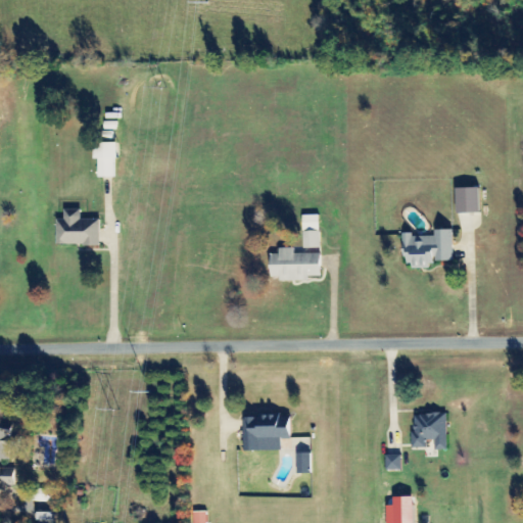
[(99,179),(116,178),(115,144),(95,144),(95,160),(98,160),(99,179)]
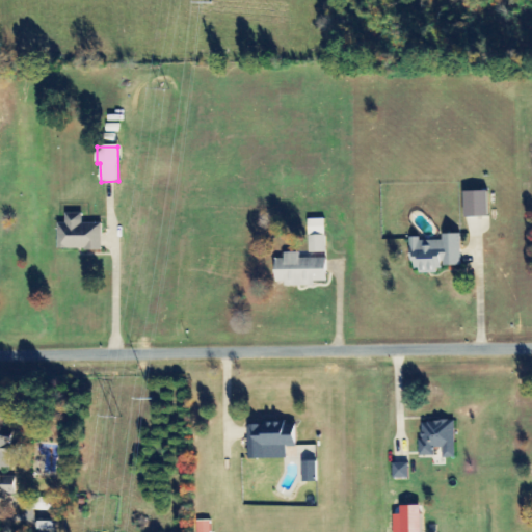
[(488,216),(487,191),(463,191),(464,216),(488,216)]
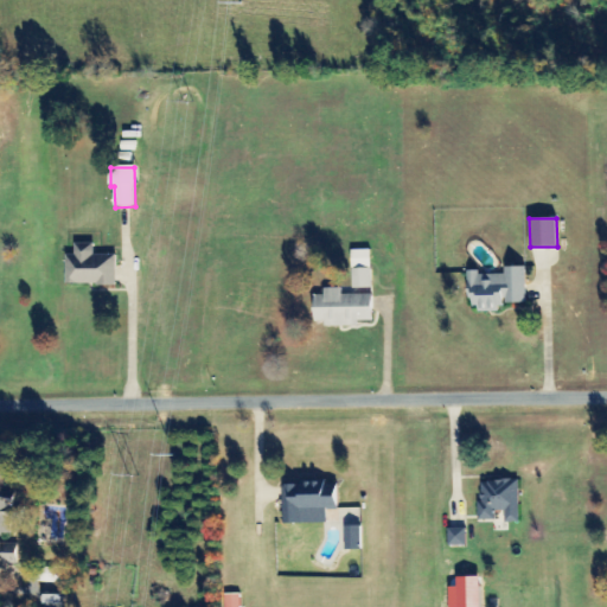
[(116,255),(95,255),(94,244),(75,244),(75,256),(65,256),(66,286),(117,286),(116,255)]
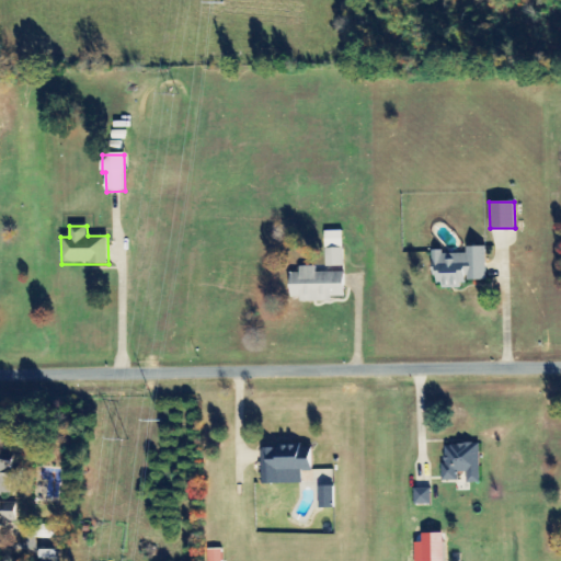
[(325,231),(325,267),(318,267),(318,272),(344,271),(343,231),(325,231)]
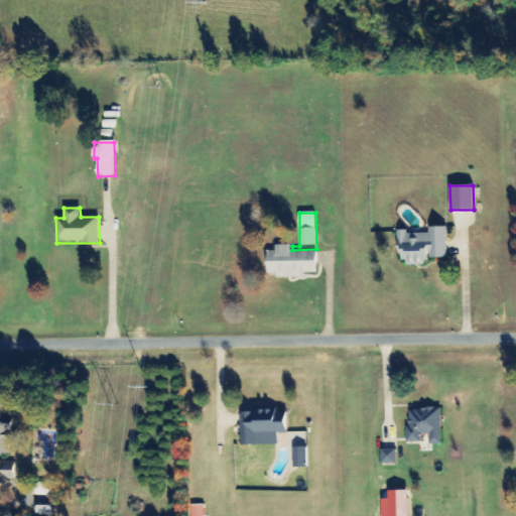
[(447,257),(447,226),(428,227),(428,233),(407,234),(407,230),(399,230),(400,266),(426,265),(426,258),(447,257)]
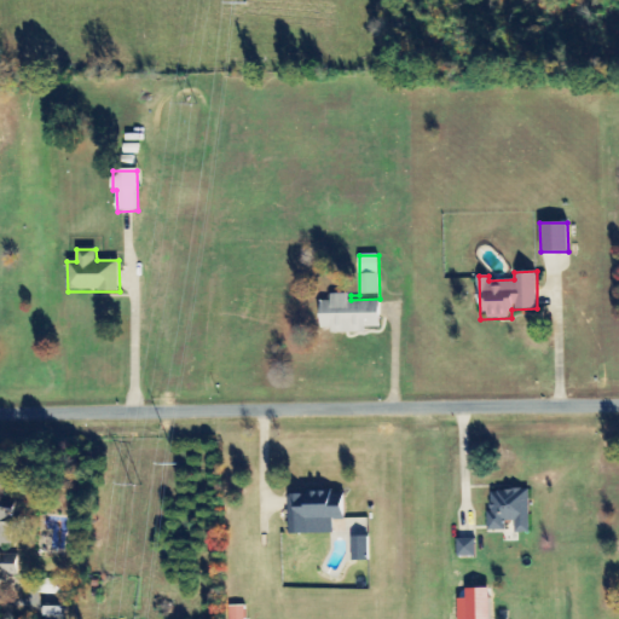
[(380,300),(350,301),(350,294),(331,294),(331,301),(320,301),(320,329),(331,328),(331,333),(368,333),(368,327),(381,327),(380,300)]
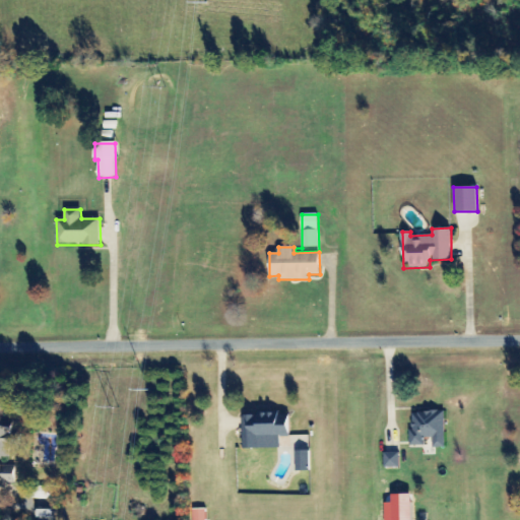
[(445,447),(445,411),(410,411),(411,446),(426,446),(426,438),(433,438),(433,447),(445,447)]
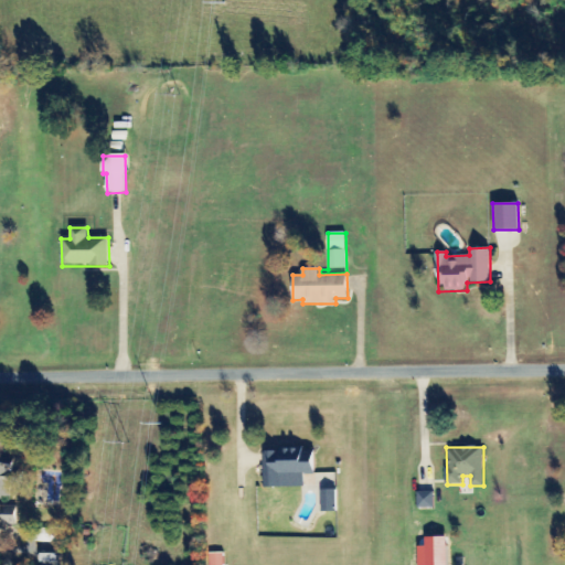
[(264,487),(305,487),(305,475),(315,475),(313,449),(264,449),(264,487)]
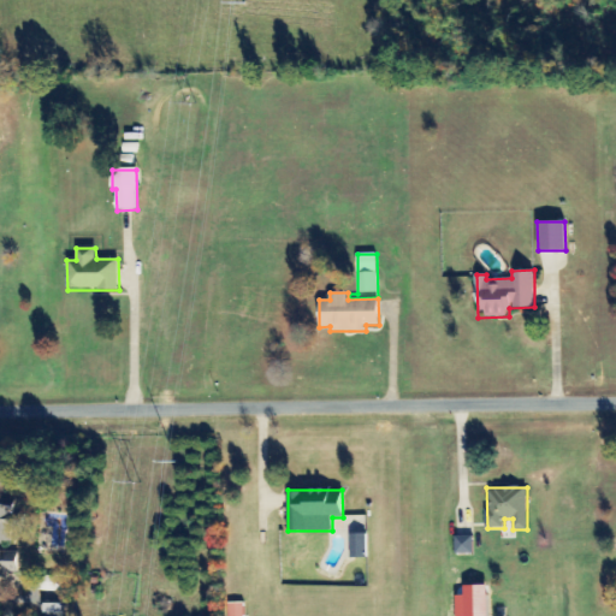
[(25,514),(12,514),(13,505),(0,504),(0,543),(12,544),(12,528),(25,529),(25,514)]
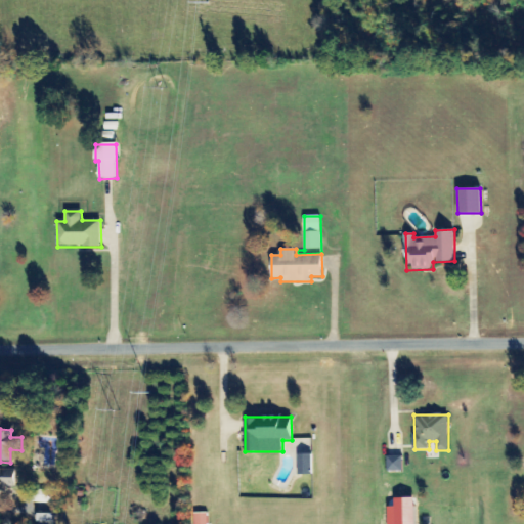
[(312,454),(298,454),(298,474),(312,475),(312,454)]
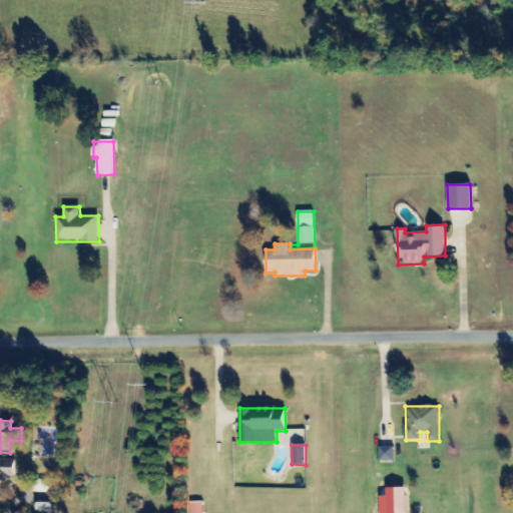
[(379,462),(395,462),(395,446),(379,446),(379,462)]
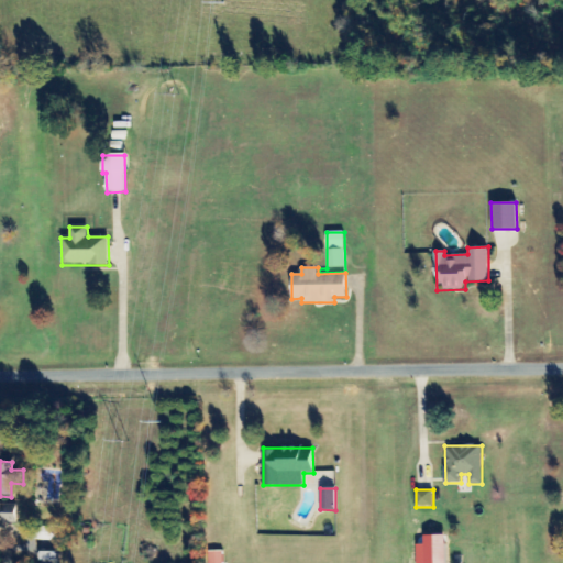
[(0,522),(17,523),(17,505),(0,504),(0,522)]
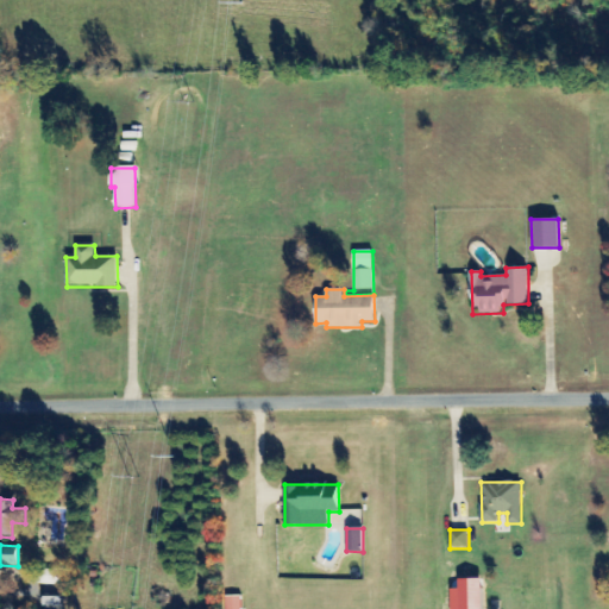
[(69,571),(41,570),(41,585),(69,585),(69,571)]
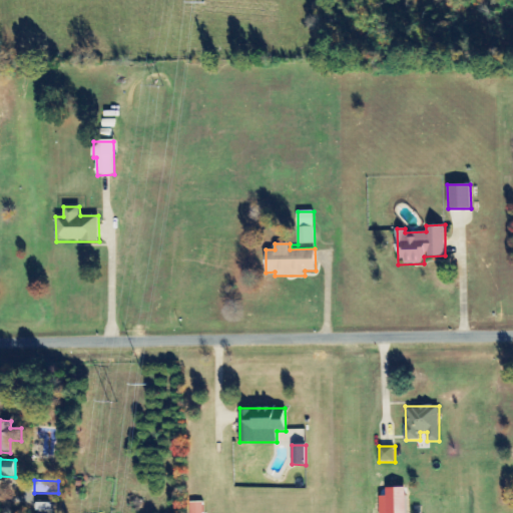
[(202,512),(203,502),(189,502),(189,512),(202,512)]
